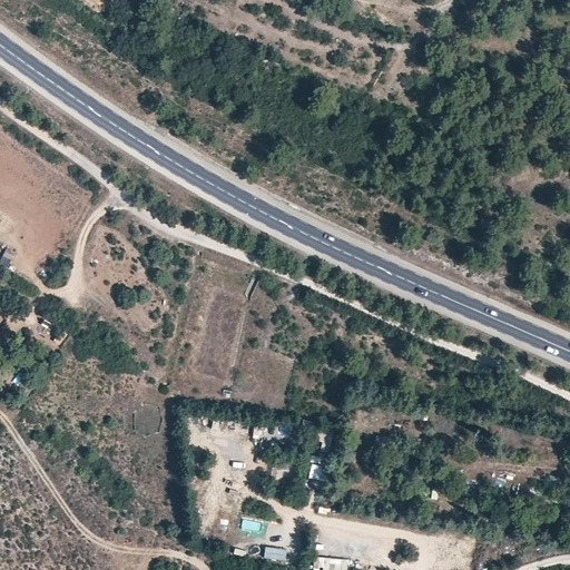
[(0,262),(0,264),(9,267),(15,252),(5,248),(0,262)]
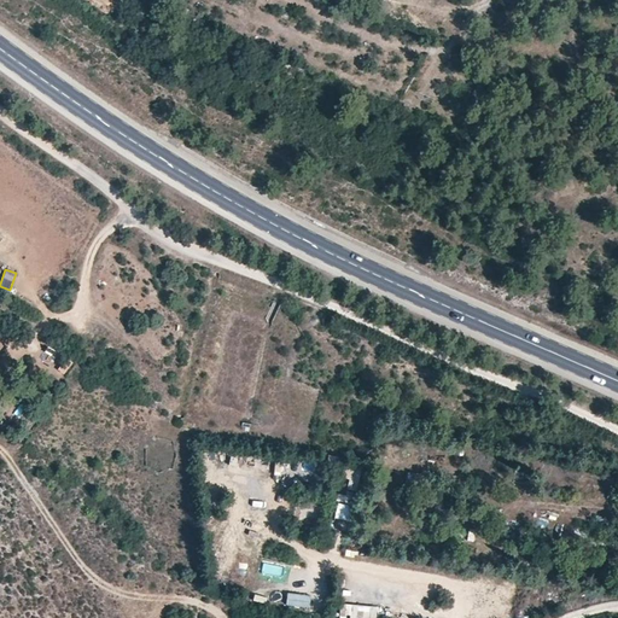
[(283,576),(284,567),(263,565),(262,573),(283,576)]
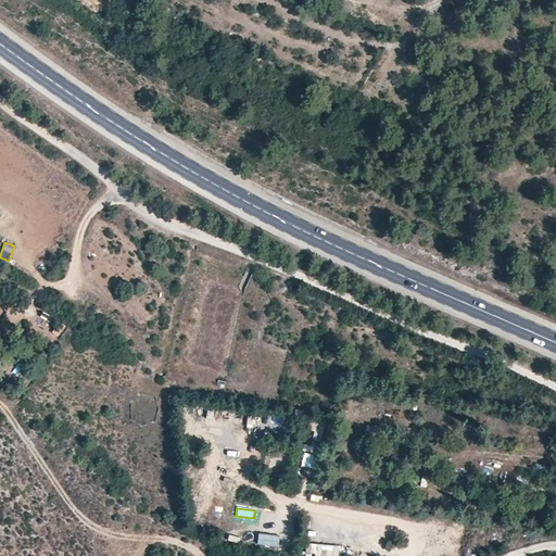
[(258,546),(279,546),(279,534),(258,534),(258,546)]
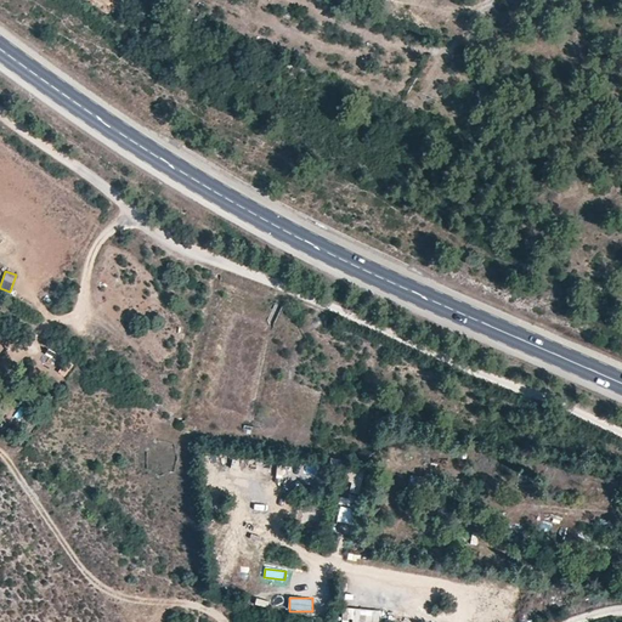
[(258,599),(255,605),(267,610),(270,603),(258,599)]
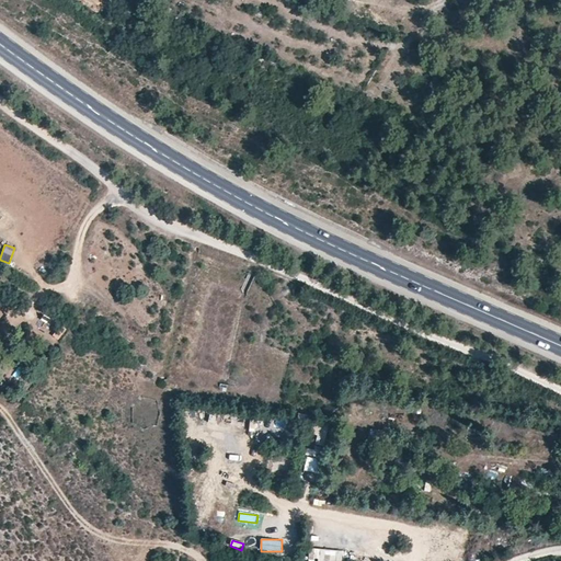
[(311,548),(309,560),(330,560),(332,550),(311,548)]
